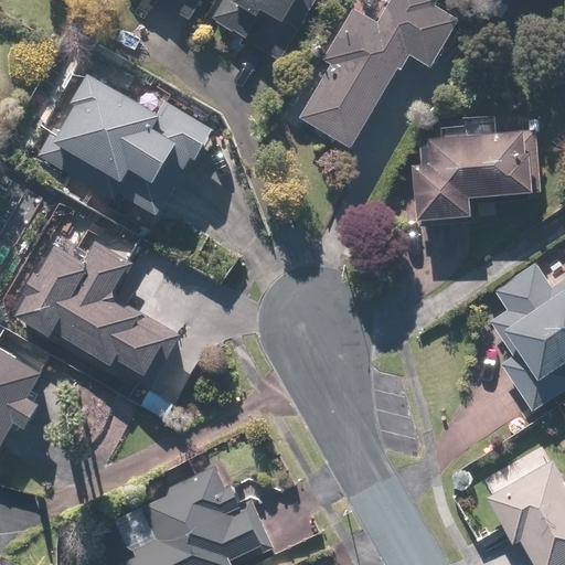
[(201,0),(156,0),(191,20),(201,0)]
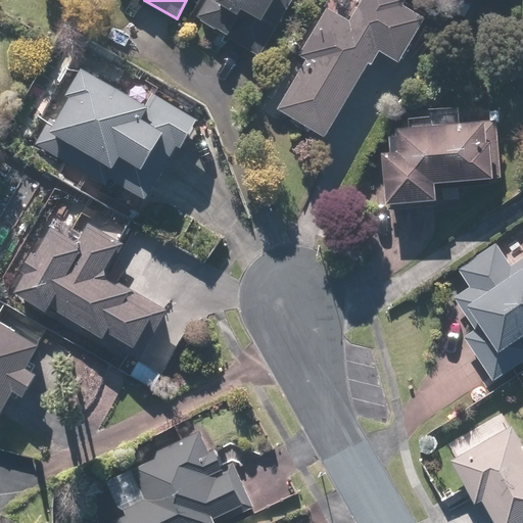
[(206,0),(196,17),(224,34),(223,36),(259,57),(294,0),(206,0)]
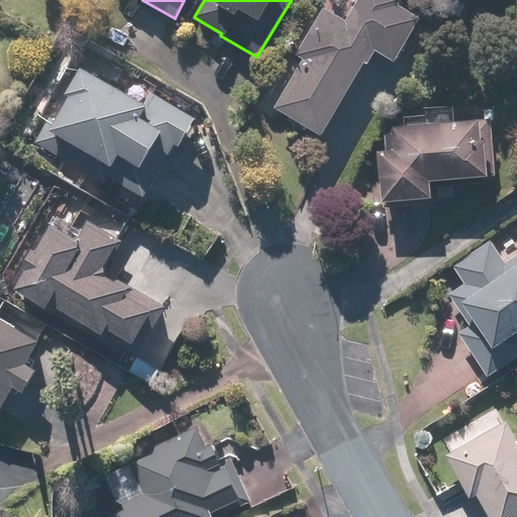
[(275,107),(322,135),(365,64),(369,66),(376,53),(394,63),(420,19),(399,7),(402,0),(356,0),(344,20),(325,8),(296,56),(304,60),(275,107)]
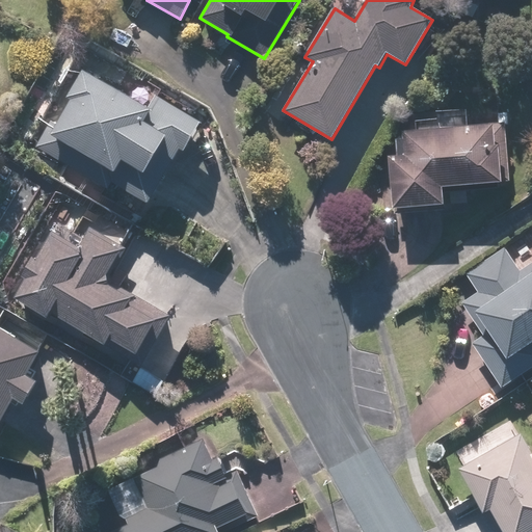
[(109,190),(113,183),(150,204),(162,183),(145,173),(168,137),(187,148),(203,123),(158,96),(151,108),(85,69),(69,98),(73,100),(58,125),(52,121),(35,145),(109,190)]
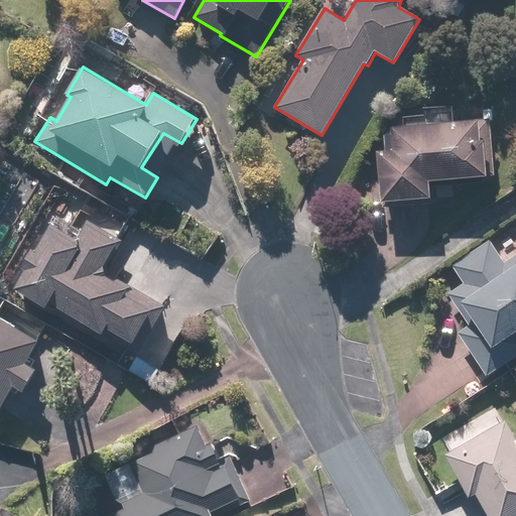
[(382,202),(432,198),(430,180),(487,176),(487,170),(494,169),(490,119),(477,120),(390,127),(390,135),(383,135),(385,150),(377,151),(382,202)]
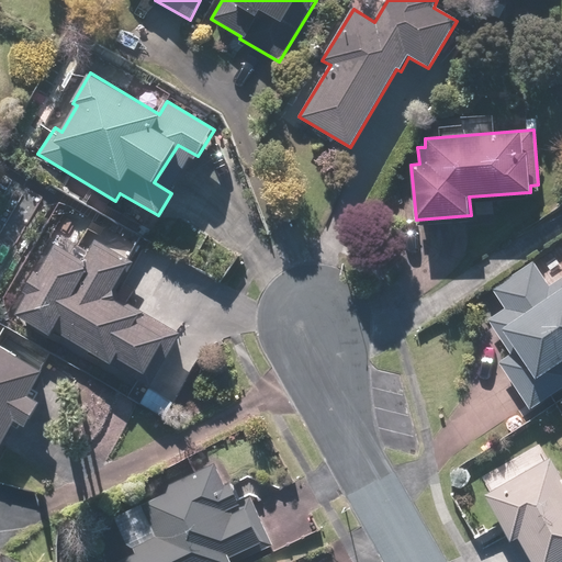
[(130,305),(112,295),(133,260),(96,239),(83,260),(56,245),(40,272),(36,270),(23,292),(26,294),(14,315),(52,336),(54,333),(101,359),(152,388),(181,335),(130,305)]
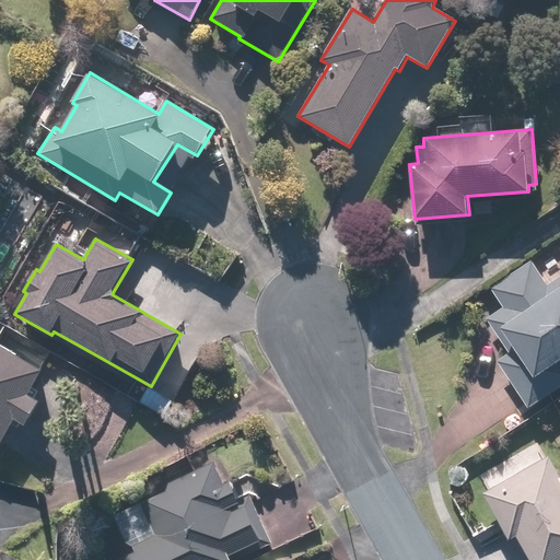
[(559,275),(547,283),(532,259),(489,288),(503,308),(487,319),(509,353),(497,361),(528,408),(559,386),(559,275)]
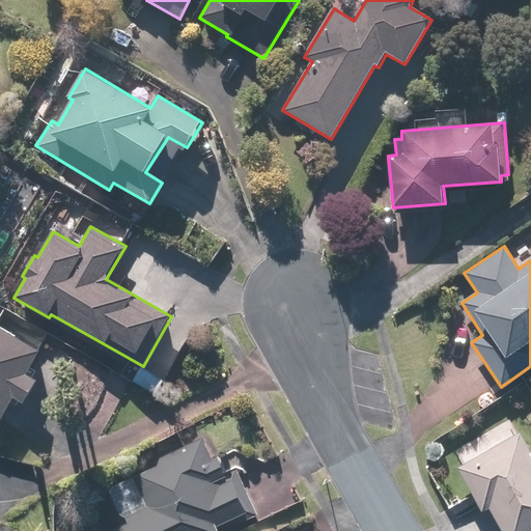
[(37,380),(28,374),(42,350),(0,325),(0,423),(16,397),(25,402),(37,380)]
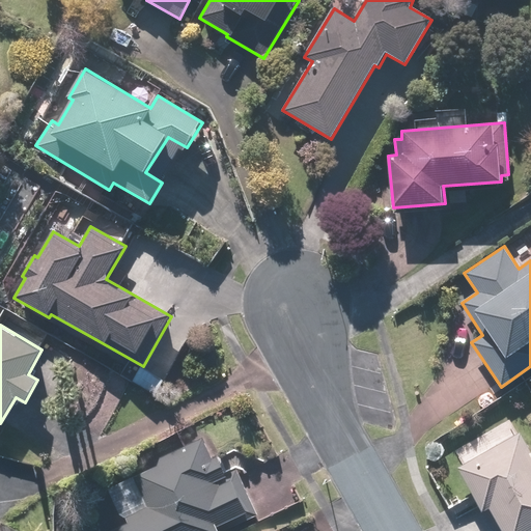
[(490,508),(502,530),(530,530),(530,451),(521,432),(465,464),(457,468),(483,512),(490,508)]
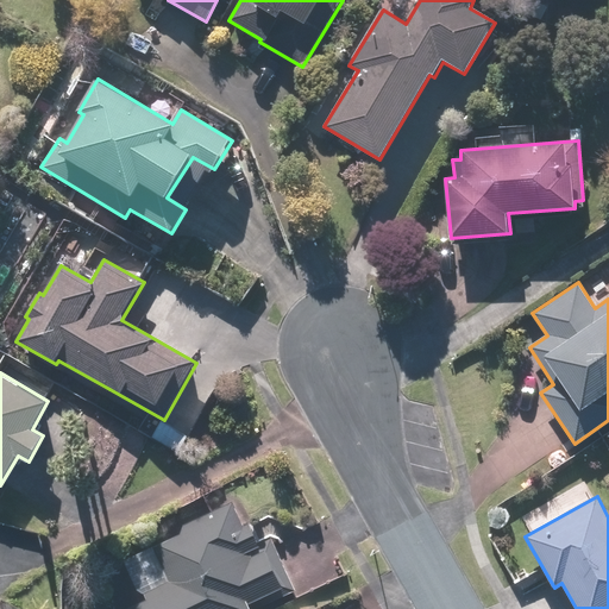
[(175,527),(180,535),(95,573),(112,608),(251,608),(249,603),(284,588),(267,550),(252,556),(251,552),(257,550),(256,548),(262,546),(250,522),(245,525),(233,500),(175,527)]
